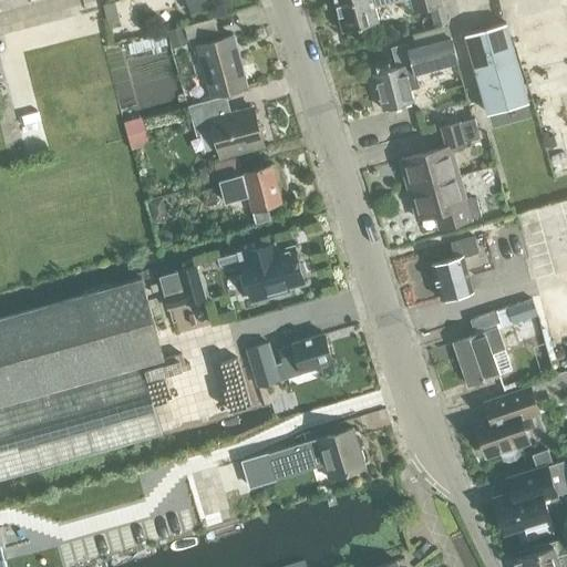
[(103,3),(107,21),(120,18),(115,0),(103,3)]
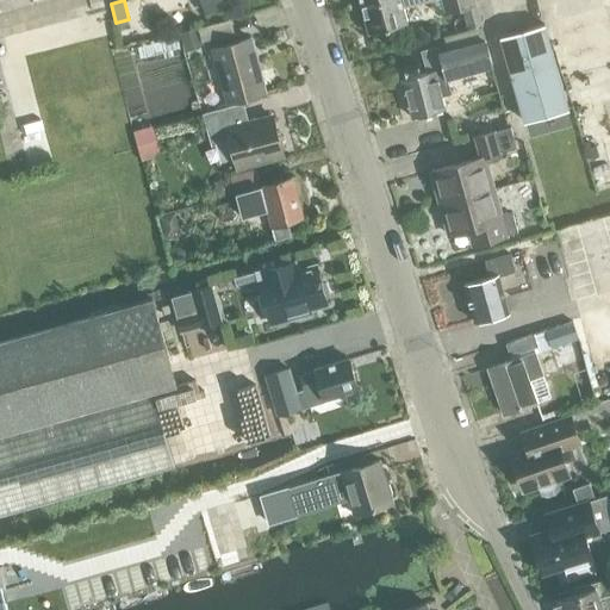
[(201,0),(205,12),(230,6),(228,0),(201,0)]
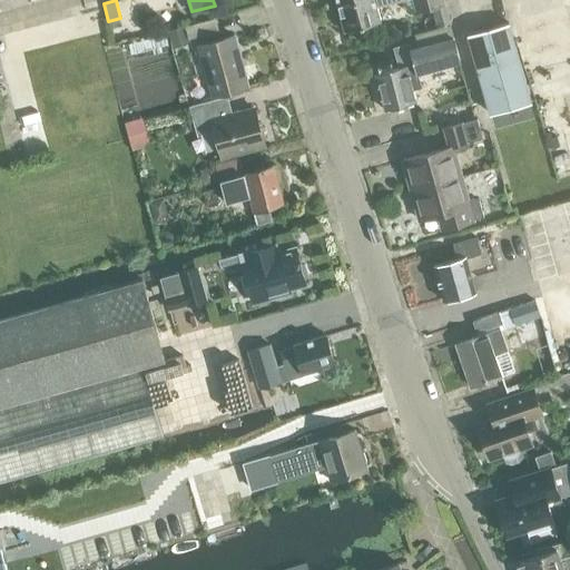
[(345,28),(380,19),(376,6),(396,0),(412,0),(415,10),(430,6),(428,0),(351,0),(338,3),(345,28)]
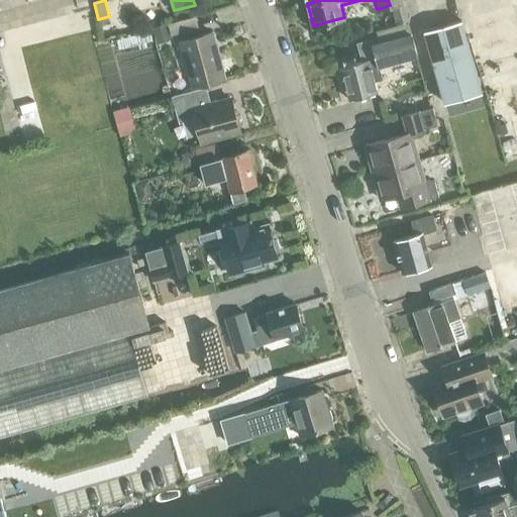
[(405,11),(393,14),(396,24),(408,20),(405,11)]
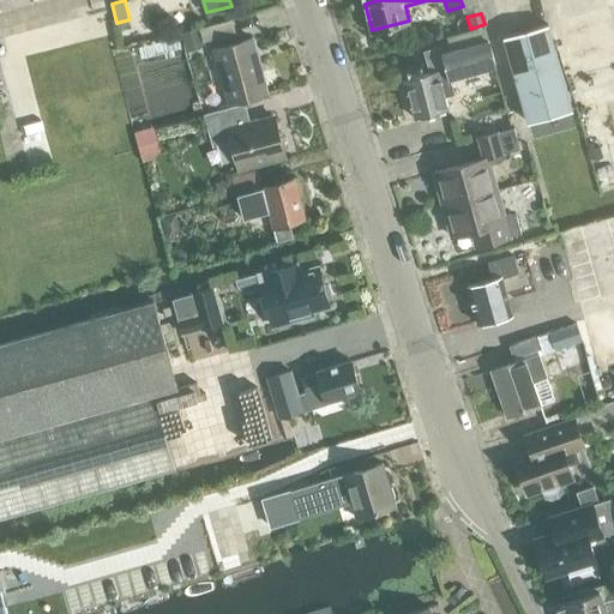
[(200,26),(203,41),(235,32),(232,18),(200,26)]
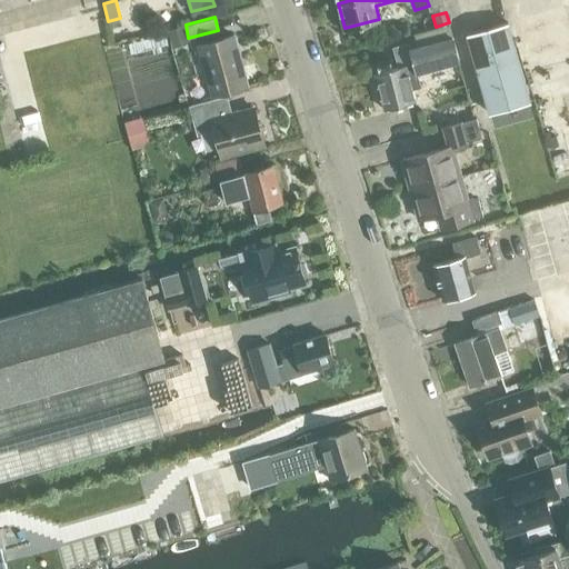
[(467,33),(489,112),(530,100),(508,21),(467,33)]
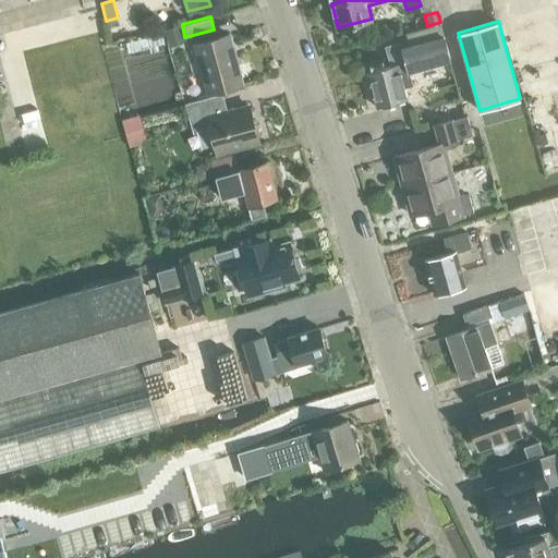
[(392,67),(371,73),(379,105),(407,97),(403,86),(412,84),(408,68),(449,57),(444,36),(440,23),(405,33),(409,46),(403,47),(400,41),(387,46),(392,67)]
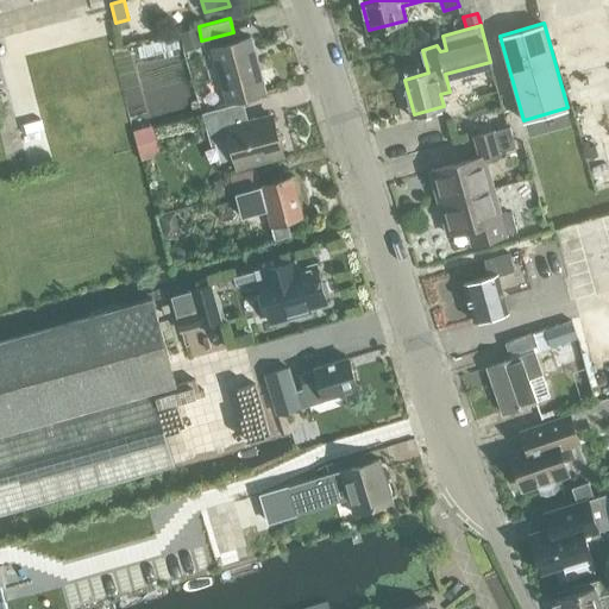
[(202,44),(201,41),(199,26),(180,31),(184,49),(202,44)]
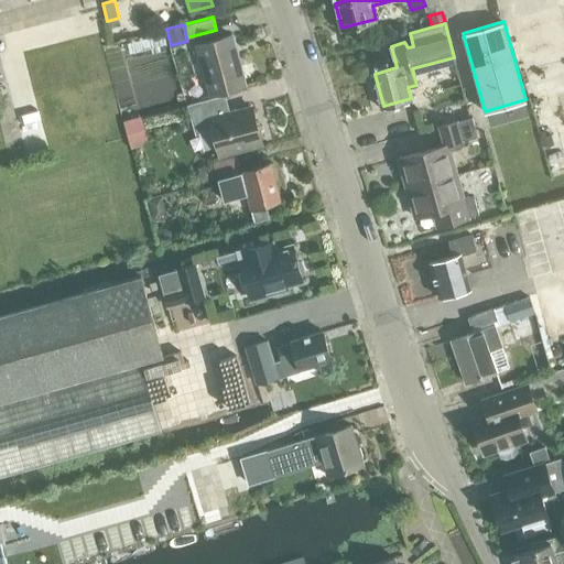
[(231,34),(197,43),(212,95),(246,86),(231,34)]
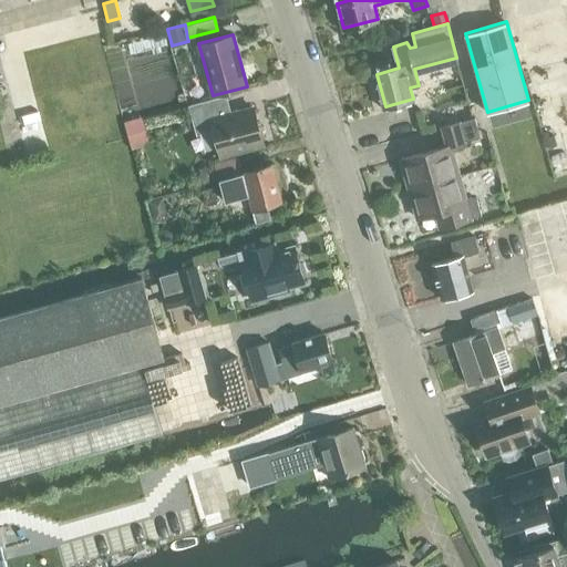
[(220,99),(189,107),(197,134),(215,129),(223,156),(265,145),(264,141),(265,137),(263,130),(260,127),(255,106),(225,115),(220,99)]
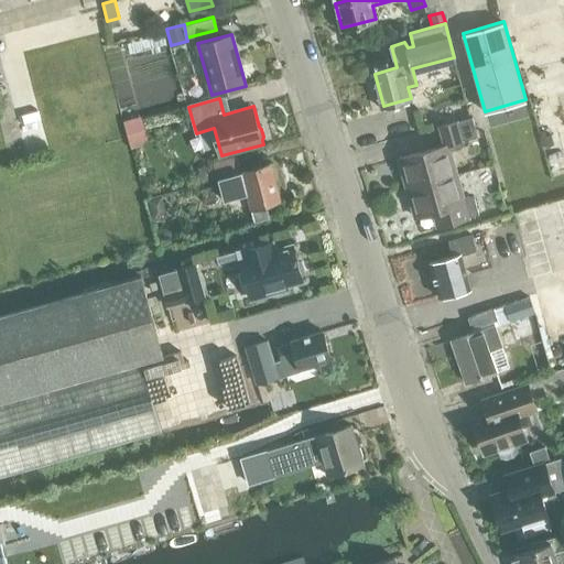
[(140,116),(123,120),(127,134),(144,129),(140,116)]
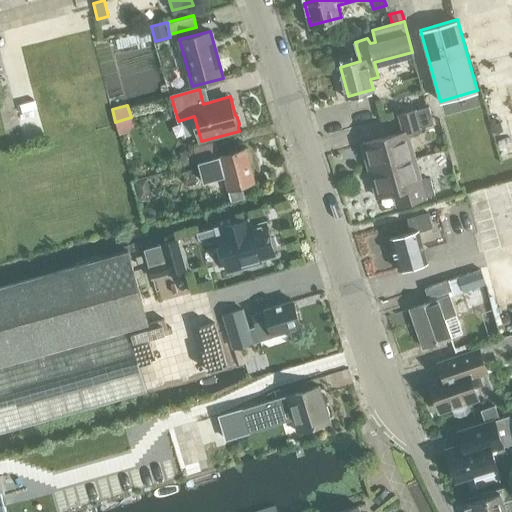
[(404,131),(363,143),(370,170),(413,158),(406,136),(418,133),(419,131),(418,127),(433,123),(428,106),(399,114),(404,131)]
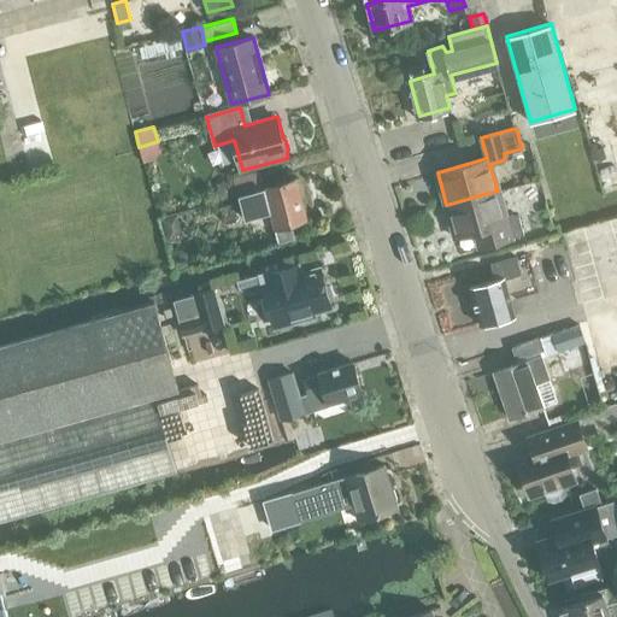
[(297,178),(264,188),(259,168),(233,176),(245,218),(269,212),(277,244),(297,239),(292,224),(310,219),(297,178)]
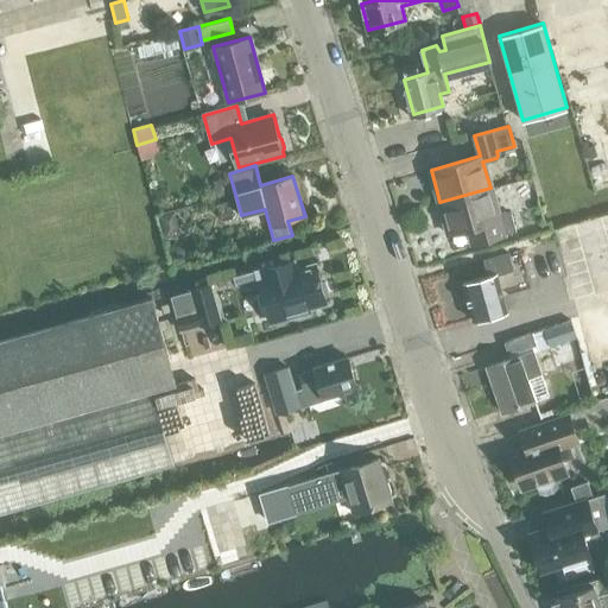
[(498,211),(491,188),(439,202),(449,234),(472,227),(476,241),(472,242),(472,244),(504,234),(515,230),(511,214),(504,210),(498,211)]
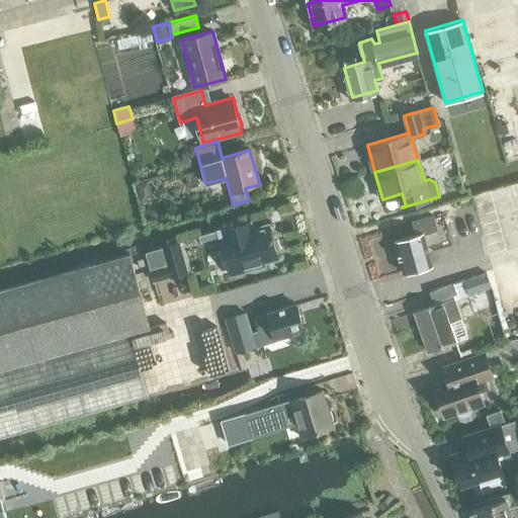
[(151,190),(148,178),(136,181),(141,198),(148,196),(151,190)]
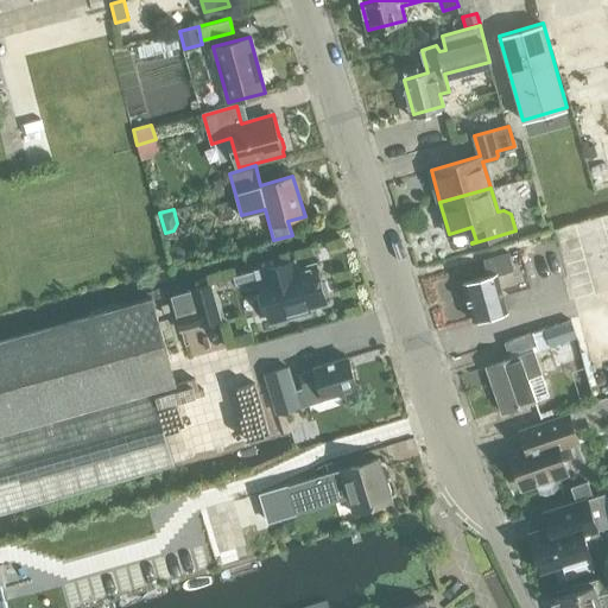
[(183,241),(169,246),(173,260),(188,255),(183,241)]
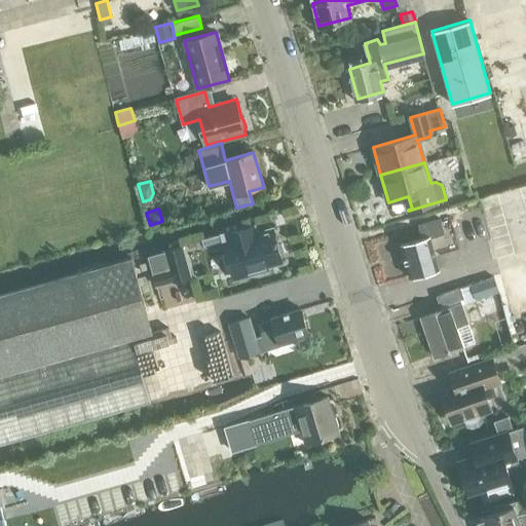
[(408,278),(437,270),(426,236),(442,232),(438,218),(415,224),(418,238),(399,243),(408,278)]
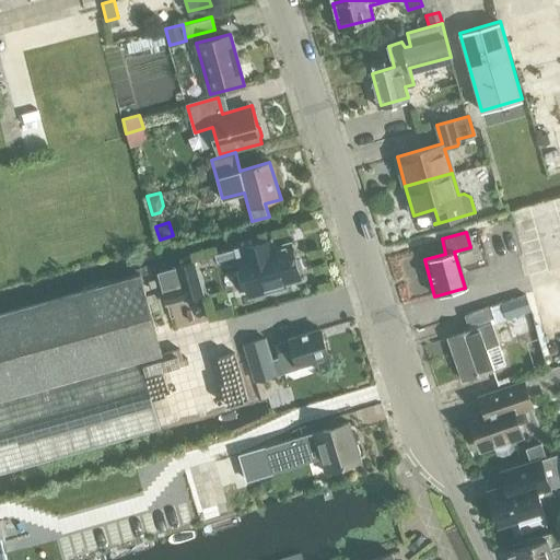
[(270,236),(216,251),(217,257),(225,261),(240,258),(248,293),(286,283),(284,279),(300,276),(299,271),(301,267),(302,267),(299,257),(298,257),(294,255),(290,240),(272,244),(269,243),(268,238),(270,237),(270,236)]
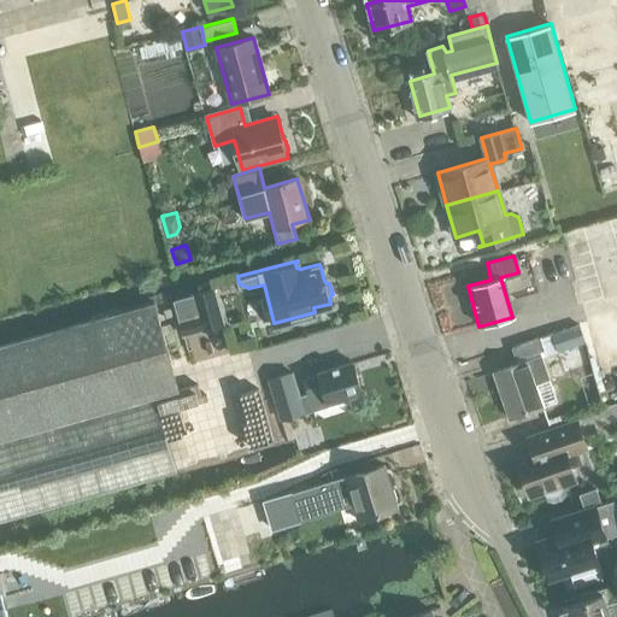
[(192,293),(203,331),(225,324),(215,287),(192,293)]
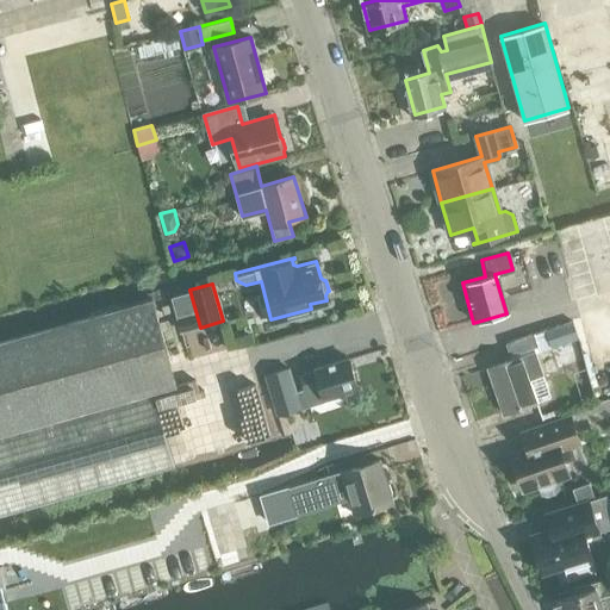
[(0,341),(0,434),(153,391),(175,385),(151,298),(0,341)]
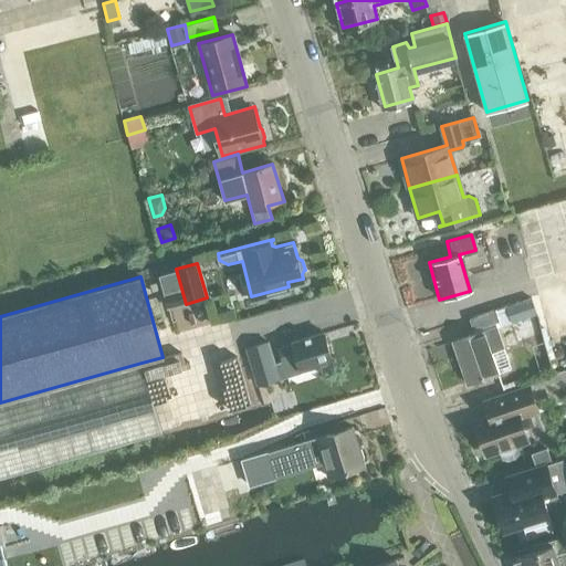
[(495,324),(450,339),(458,364),(504,347),(495,324)]
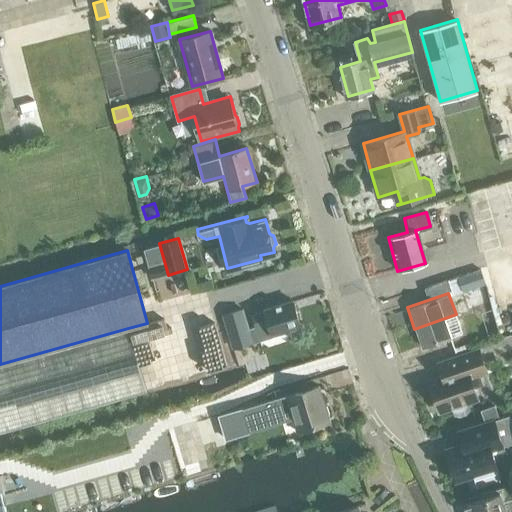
[(265,312),(251,316),(255,326),(268,322),(272,335),(301,326),(293,300),(264,309),(265,312)]
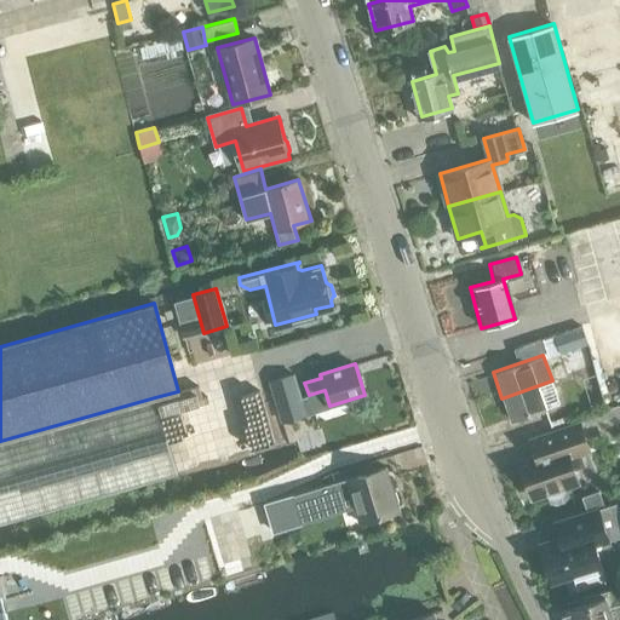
[(280,422),(306,414),(294,374),(268,382),(280,422)]
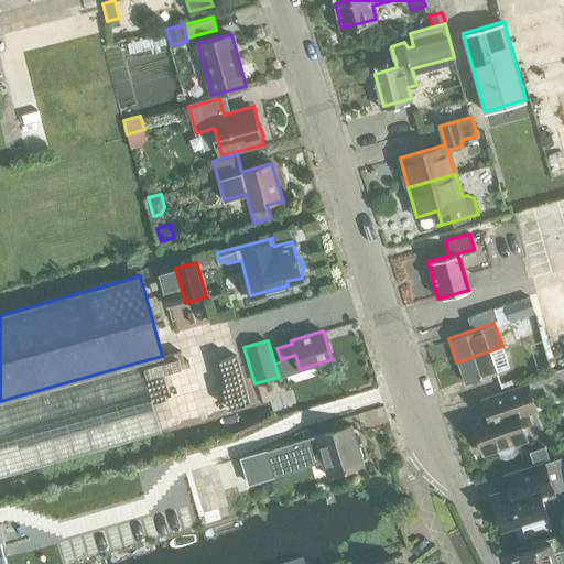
[(502,346),(456,362),(465,386),(499,373),(503,388),(537,377),(532,362),(514,368),(507,345),(502,346)]
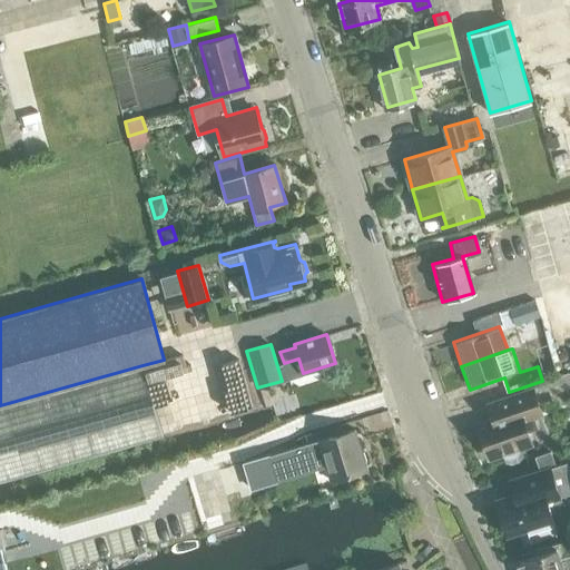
[(0,480),(163,435),(143,365),(0,405),(0,480)]
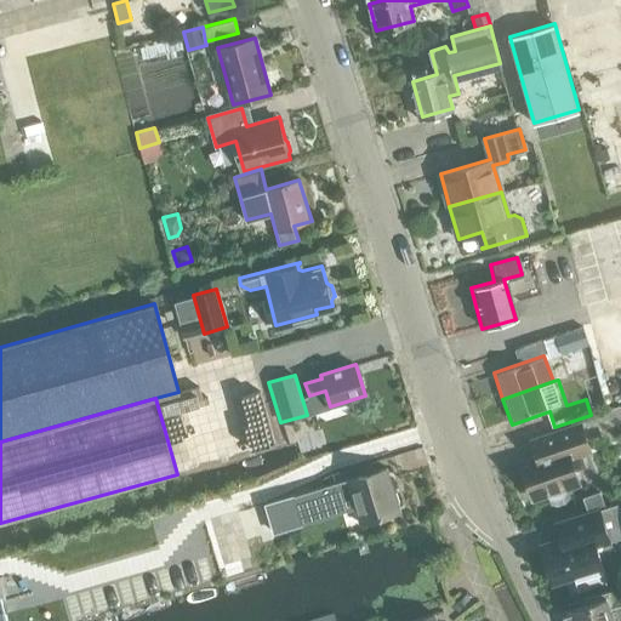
[(535,457),(522,462),(533,497),(548,491),(550,496),(554,499),(563,495),(565,491),(563,486),(579,482),(575,468),(585,466),(580,453),(590,450),(581,423),(543,436),(529,440),(535,457)]
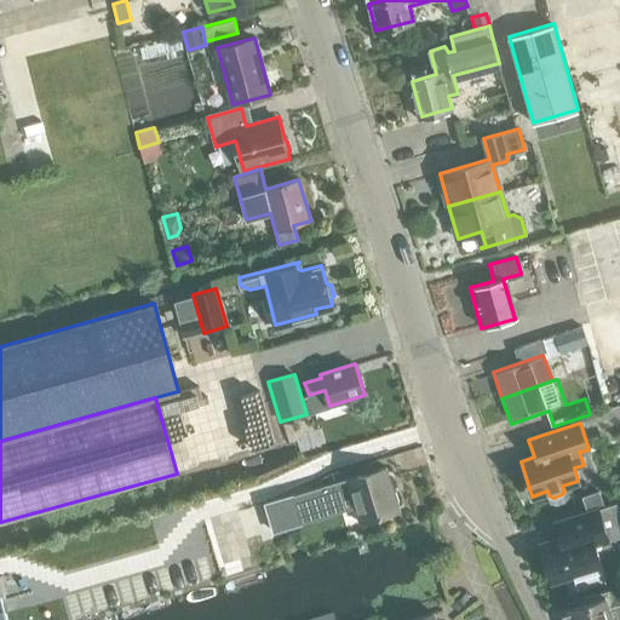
[(294,494),(267,503),(275,530),(303,522),(299,514),(354,497),(361,522),(400,510),(399,506),(400,504),(397,493),(394,492),(386,466),(294,494)]
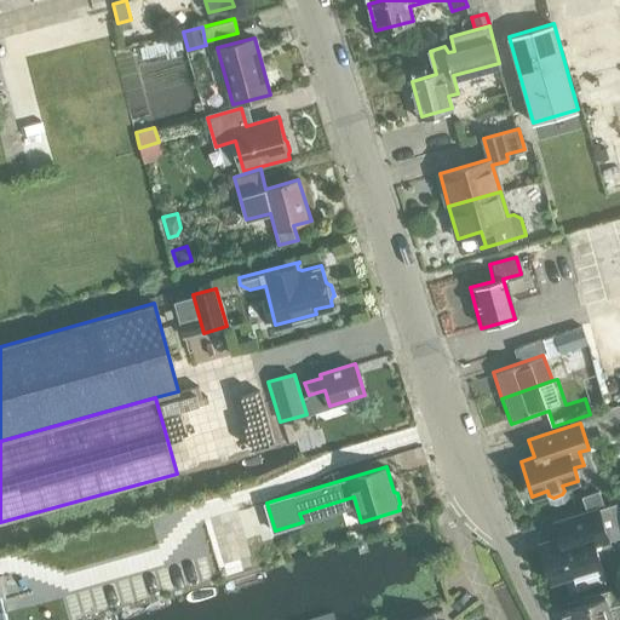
[(569,570),(598,561),(593,545),(593,541),(619,533),(619,516),(616,499),(552,520),(557,537),(537,543),(549,579),(570,572),(569,570)]
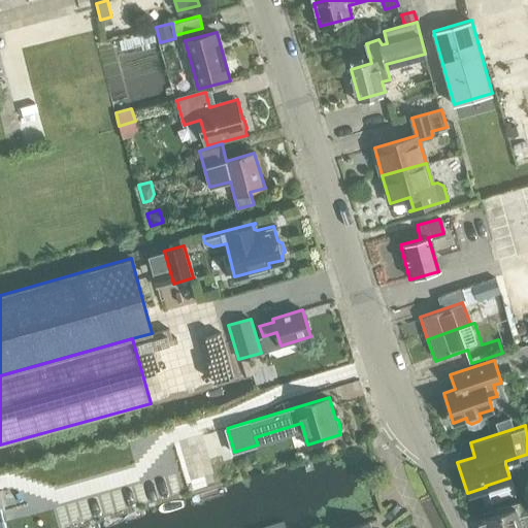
[(505,508),(474,518),(477,527),(515,527),(520,527),(516,517),(521,515),(517,501),(503,504),(505,508)]
